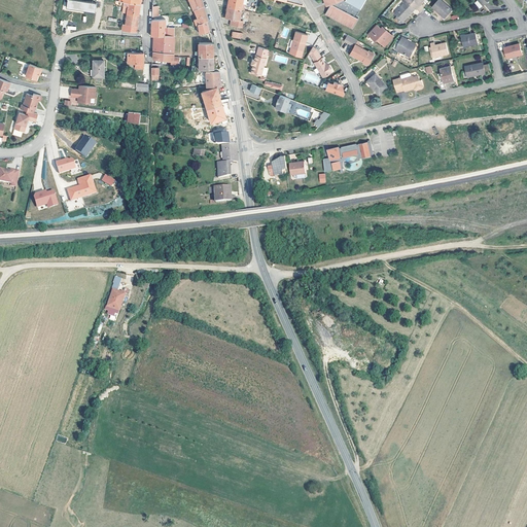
[(95,10),(96,4),(70,0),(67,0),(66,7),(83,10),(84,8),(95,10)]
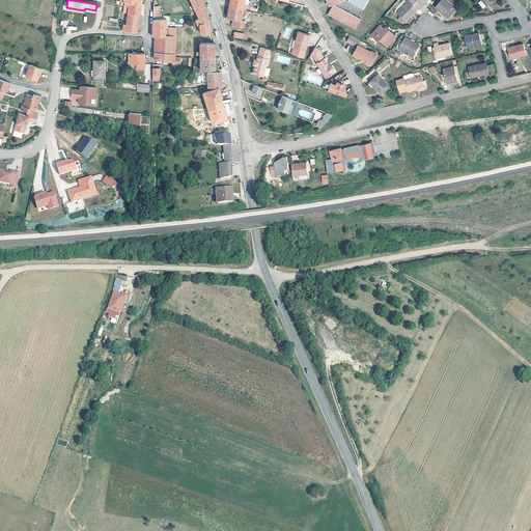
[(197,9),(203,7),(201,1),(200,0),(191,0),(197,10),(197,9)]
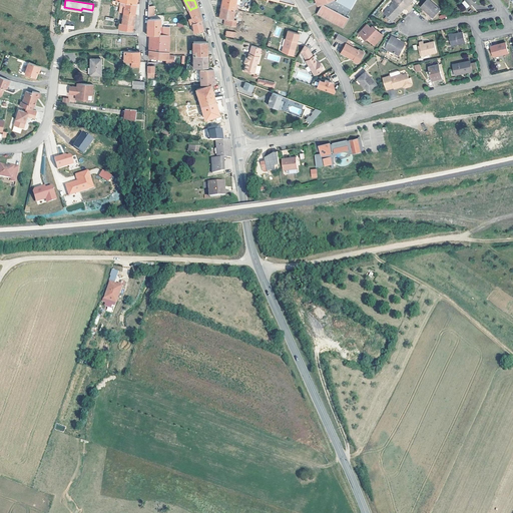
[(222,0),(220,9),(233,11),(236,12),(238,0),(222,0)]
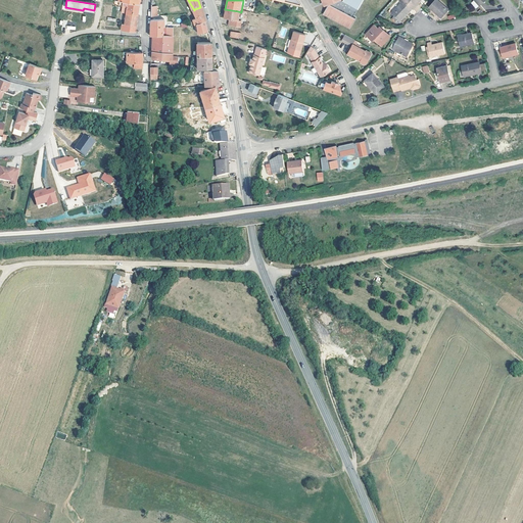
[(341,0),(358,8),(362,0),(341,0)]
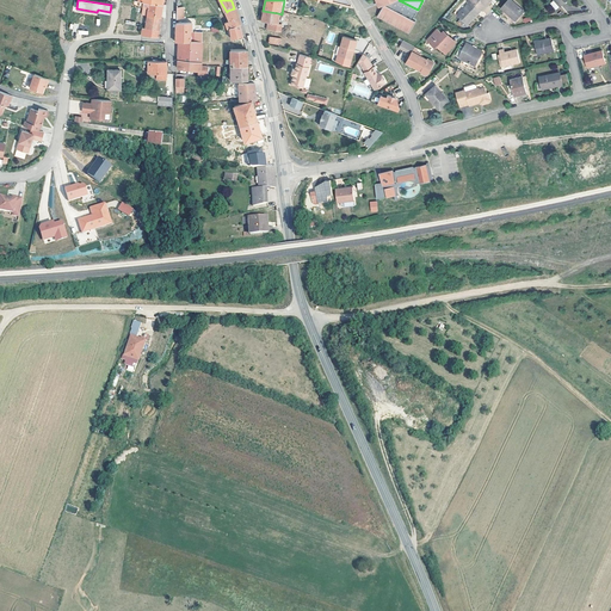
[(480,10),(469,0),(468,0),(467,2),(468,4),(457,14),(466,24),(480,10)]
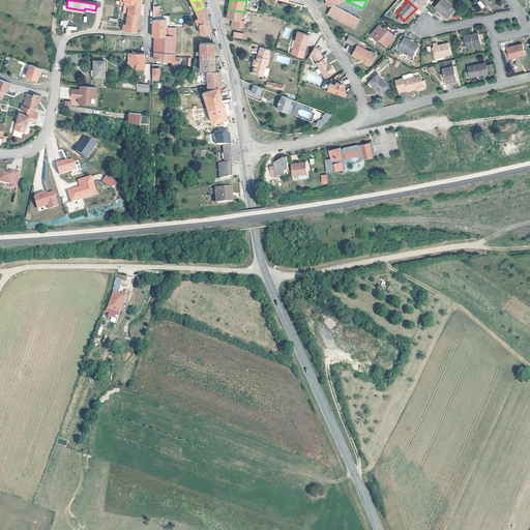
[(454,8),(443,0),(439,0),(435,6),(447,17),(454,8)]
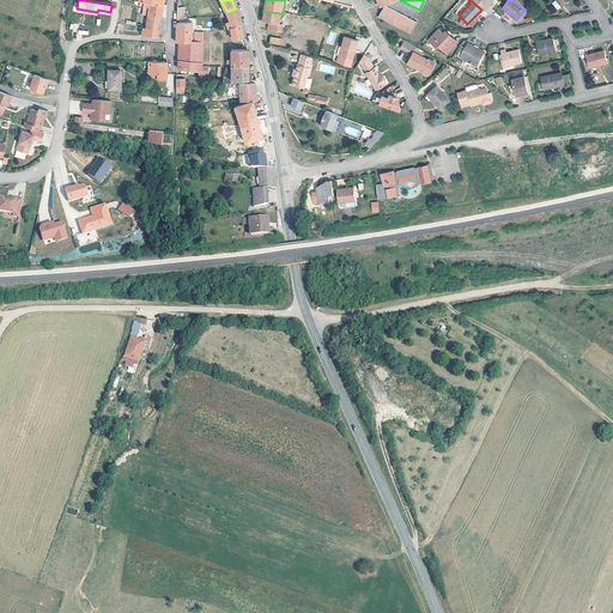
[(557,11),(563,7),(557,0),(552,5),(557,11)]
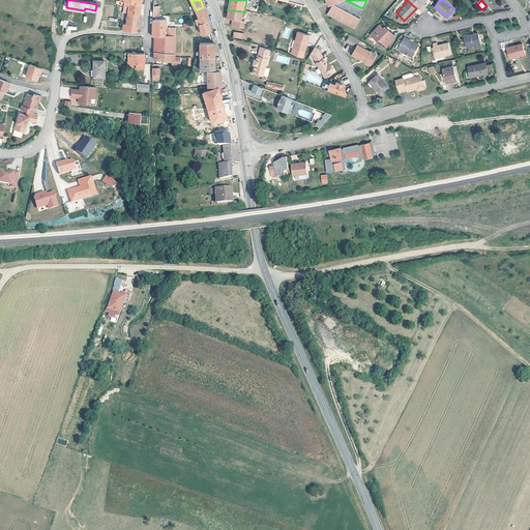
[(126,16),(139,17),(140,10),(141,5),(128,3),(126,16)]
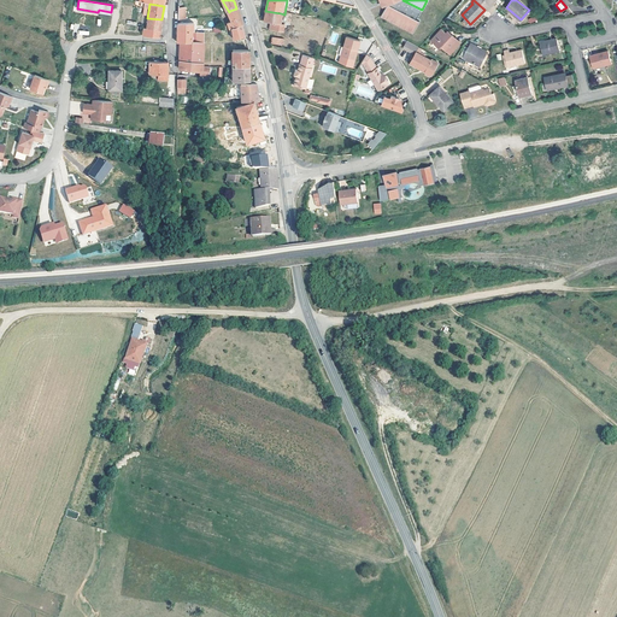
[(419,21),(388,4),(381,17),(412,34),(419,21)]
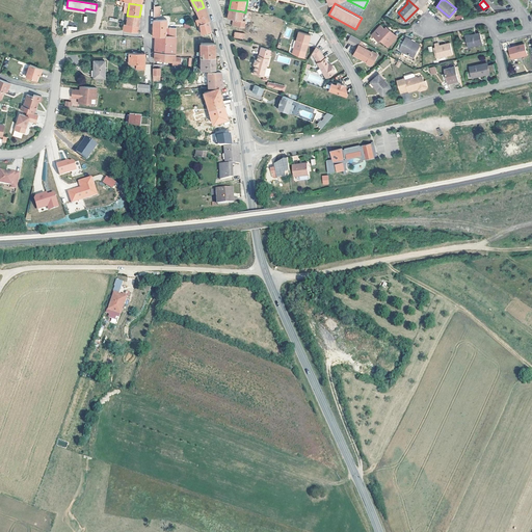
[(208,22),(204,7),(197,9),(200,19),(195,20),(196,26),(198,26),(201,35),(209,32),(207,26),(206,23),(208,22)]
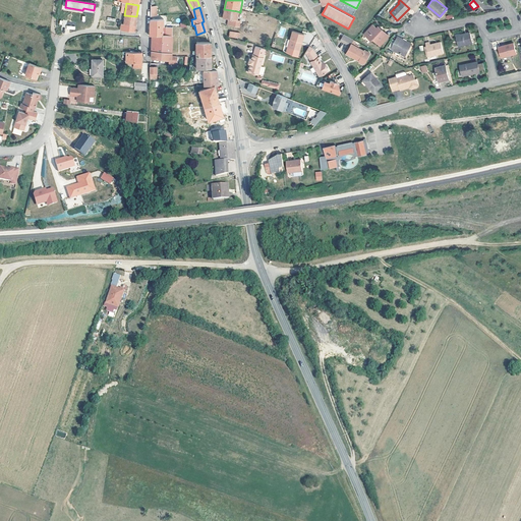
[(235,29),(236,21),(237,11),(224,9),(222,19),(228,20),(227,26),(235,29)]
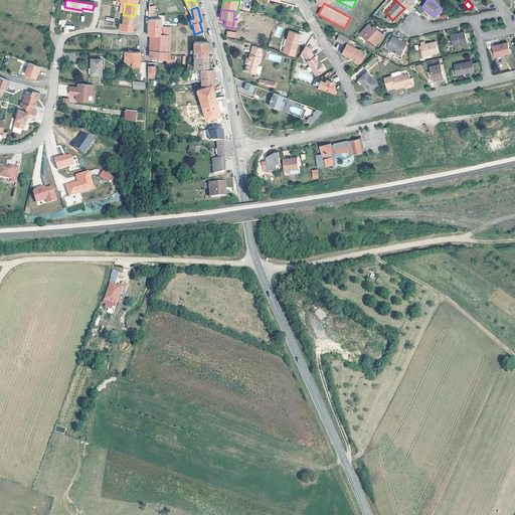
[(122,24),(122,30),(133,31),(134,22),(135,16),(123,15),(122,24)]
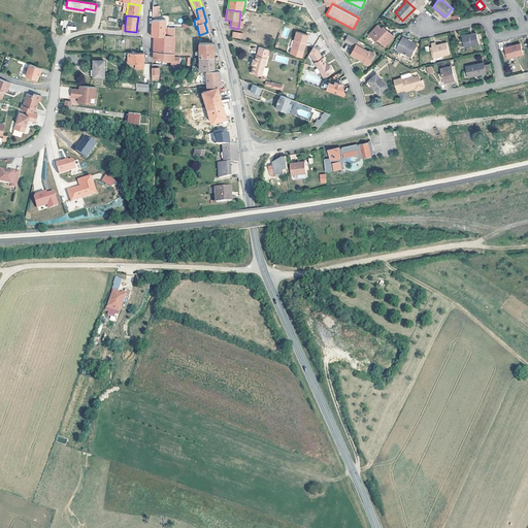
[(152,36),(154,36),(173,36),(173,29),(167,29),(167,32),(164,32),(164,28),(166,28),(166,21),(152,21),(152,29),(152,36)]
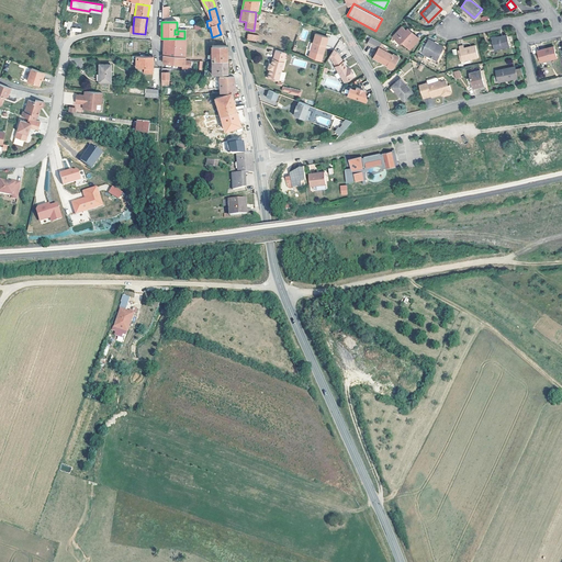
[(402,26),(392,36),(400,44),(402,41),(408,48),(417,40),(414,36),(415,36),(407,29),(405,31),(402,26)]
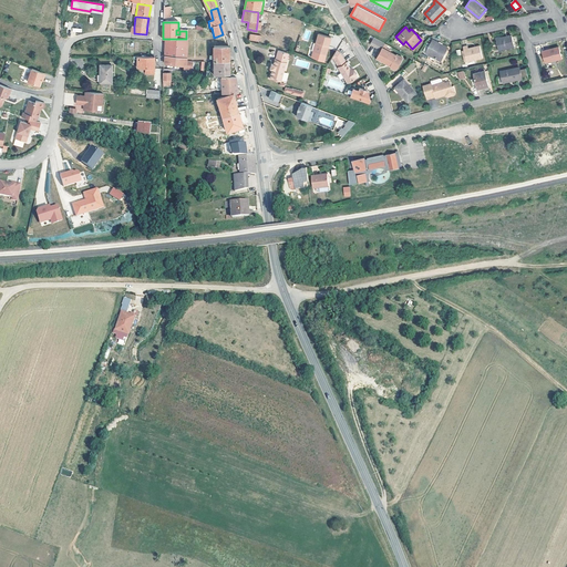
[(323,64),(327,52),(326,51),(327,48),(328,49),(330,40),(318,35),(311,60),(323,64)]
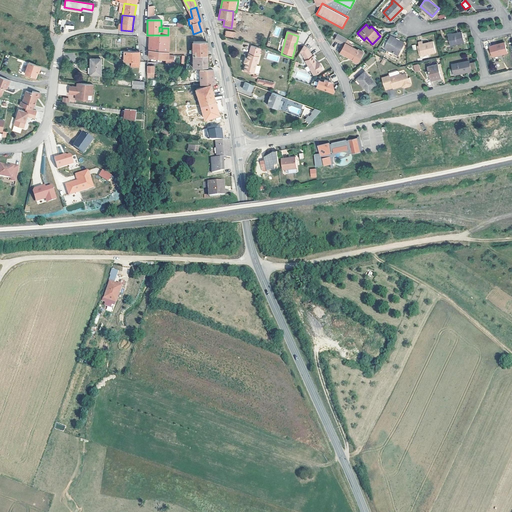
[(461,32),(448,34),(450,44),(463,42),(461,32)]
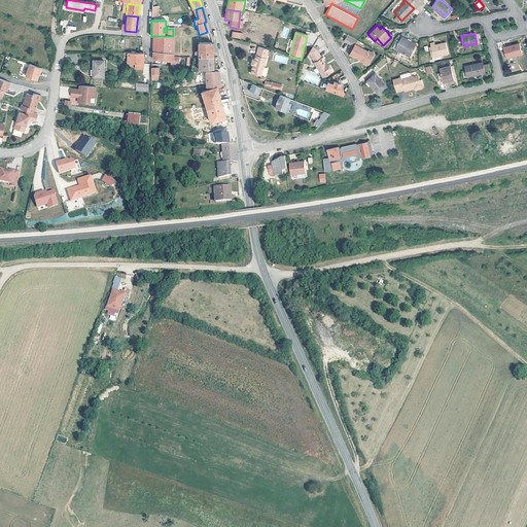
[(358,40),(347,34),(344,40),(354,46),(351,54),(363,61),(363,63),(366,64),(369,64),(374,55),(355,45),(358,40)]
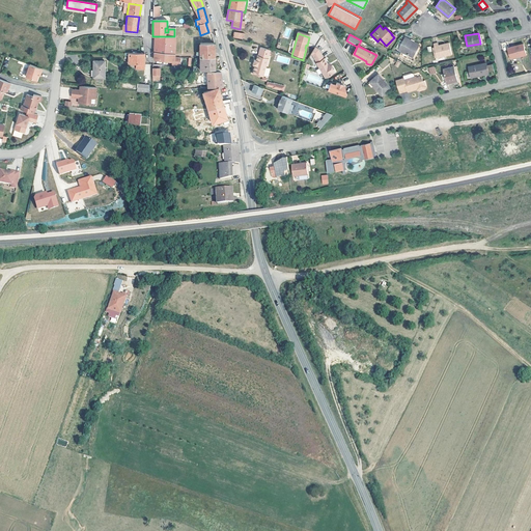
[(407,39),(402,37),(398,49),(413,55),(418,44),(408,38),(407,39)]
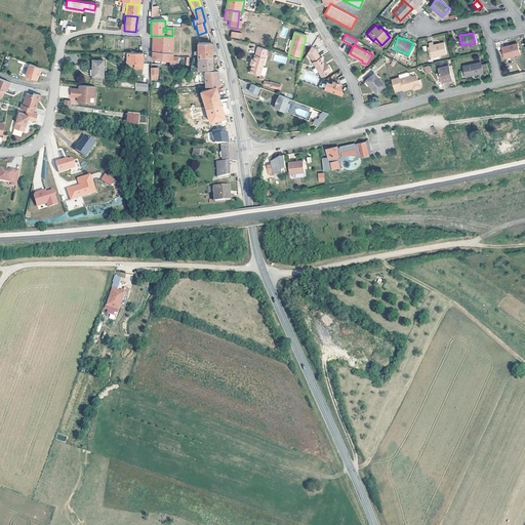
[(446,53),(443,41),(439,42),(440,43),(434,45),(433,41),(429,43),(432,56),(446,53)]
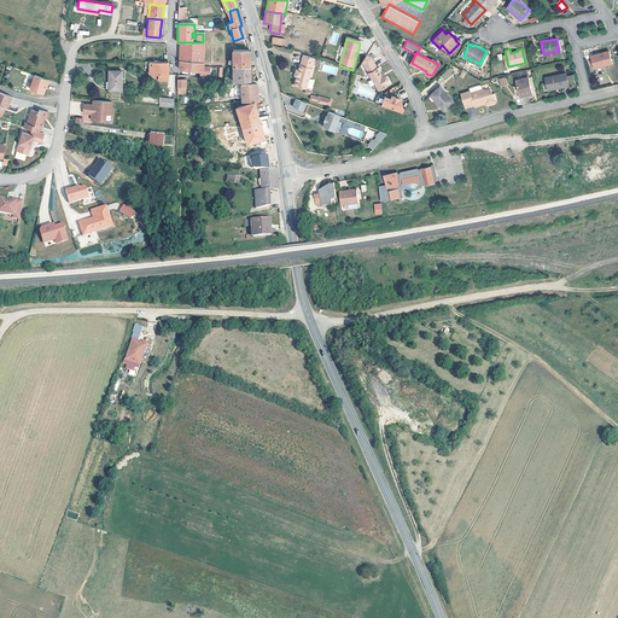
[(179,62),(202,63),(202,51),(180,50),(180,56),(179,62)]
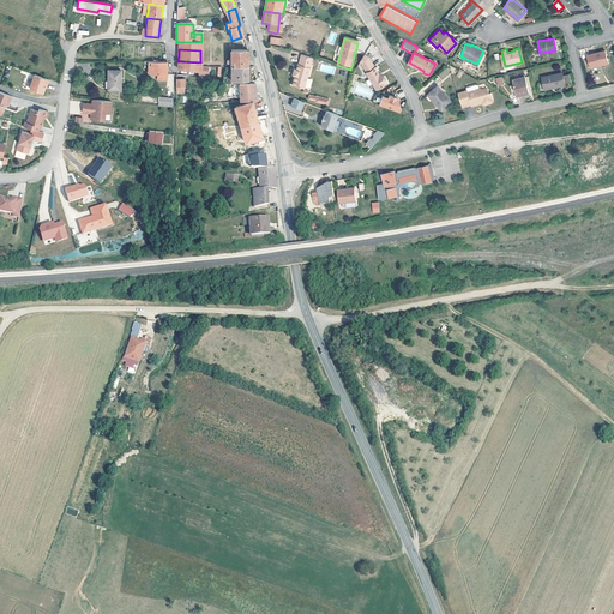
[(230,67),(246,67),(246,59),(246,50),(229,50),(230,67)]
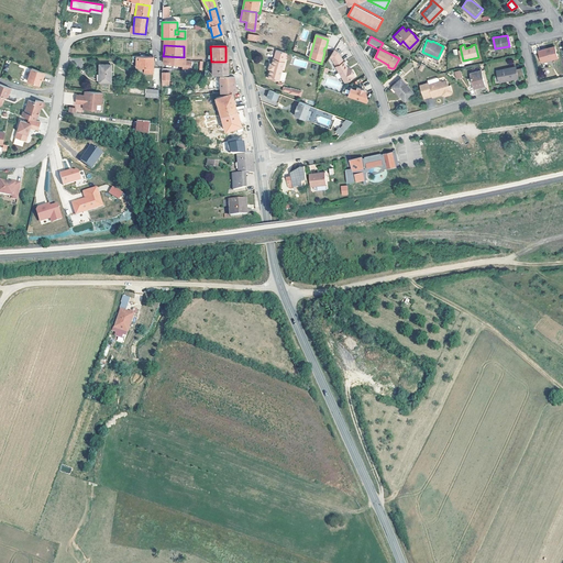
[(550,58),(550,59),(558,58),(554,46),(539,51),(542,61),(550,58)]
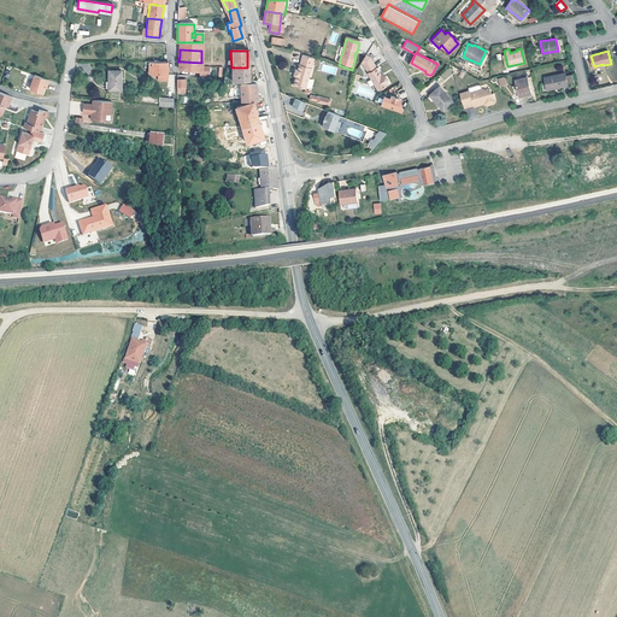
[(381,78),(378,75),(369,58),(365,56),(358,66),(374,94),(385,87),(386,86),(385,84),(386,83),(383,77),(381,78)]
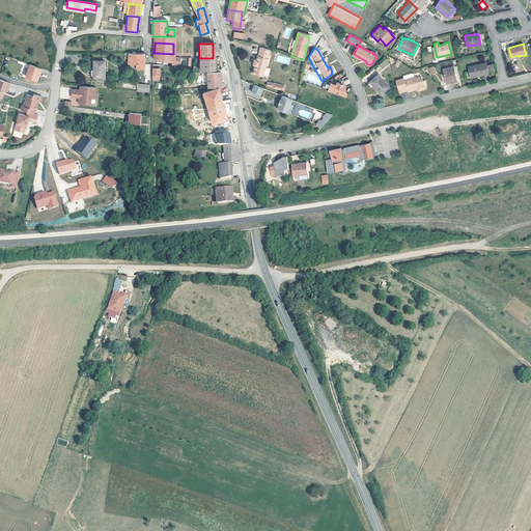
[(262,78),(268,60),(267,60),(269,52),(263,50),(262,56),(257,55),(256,57),(254,62),(253,62),(251,67),(253,67),(251,75),(262,78)]
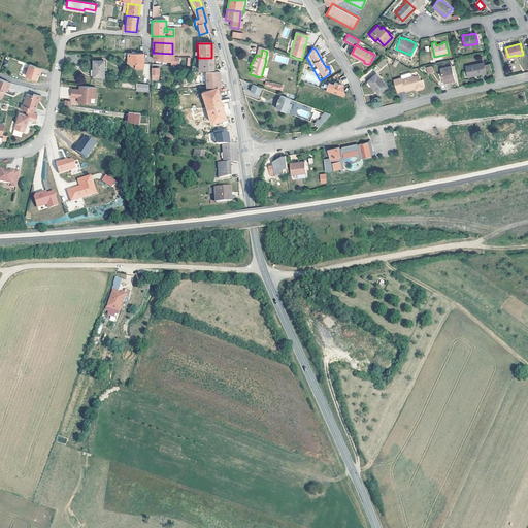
[(170,61),(171,61),(172,54),(153,53),(153,56),(153,60),(170,61)]
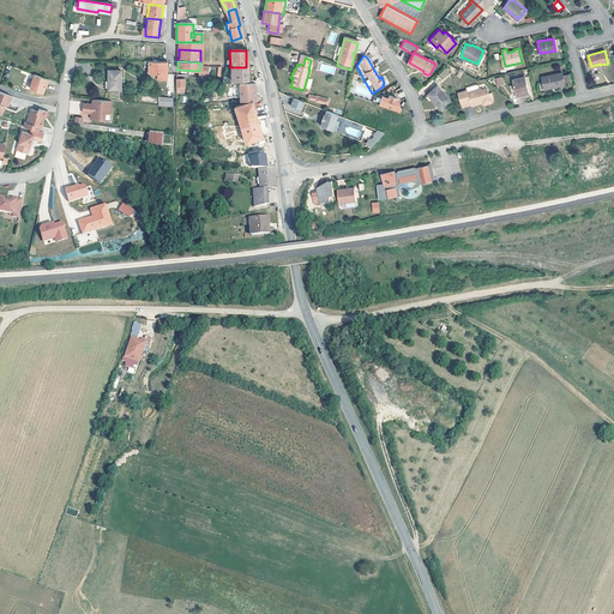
[(167,80),(167,74),(166,62),(146,62),(146,64),(150,64),(150,74),(158,74),(158,80),(167,80)]
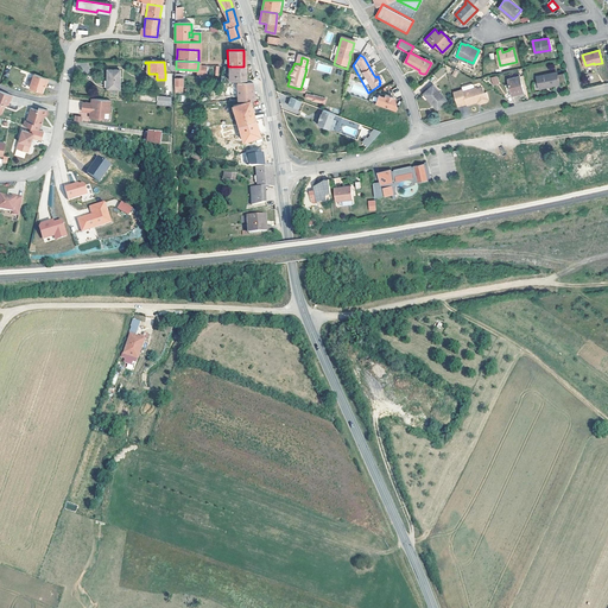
[(245,81),(244,67),(228,67),(228,81),(245,81)]
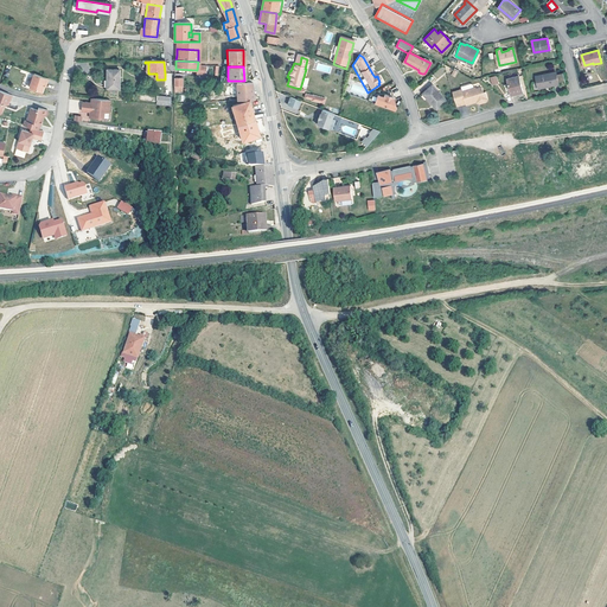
[(443,66),(434,74),(438,78),(447,71),(443,66)]
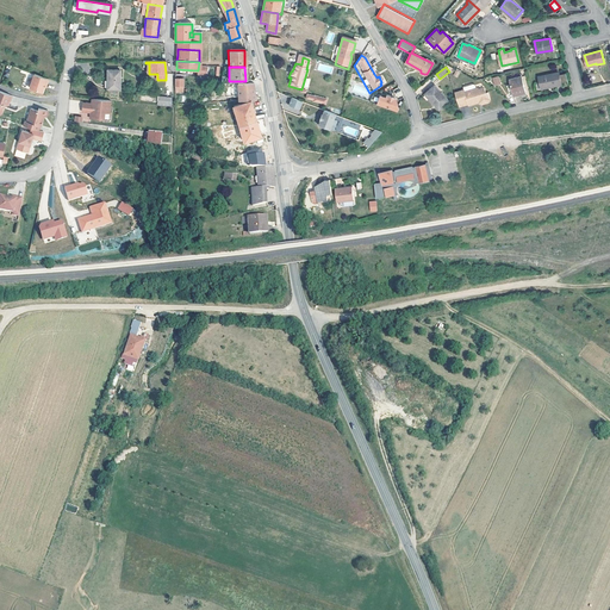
[(120,69),(109,69),(107,88),(119,88),(120,69)]
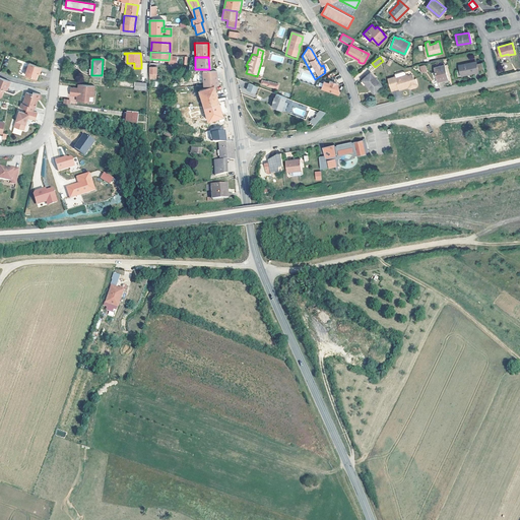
[(475,62),(459,65),(462,75),(477,72),(477,71),(475,64),(475,62)]
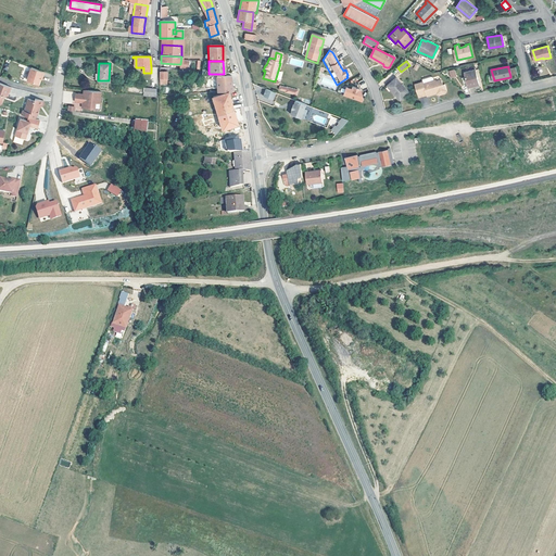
[(41,85),(42,79),(43,76),(45,77),(47,73),(34,68),(29,80),(41,85)]
